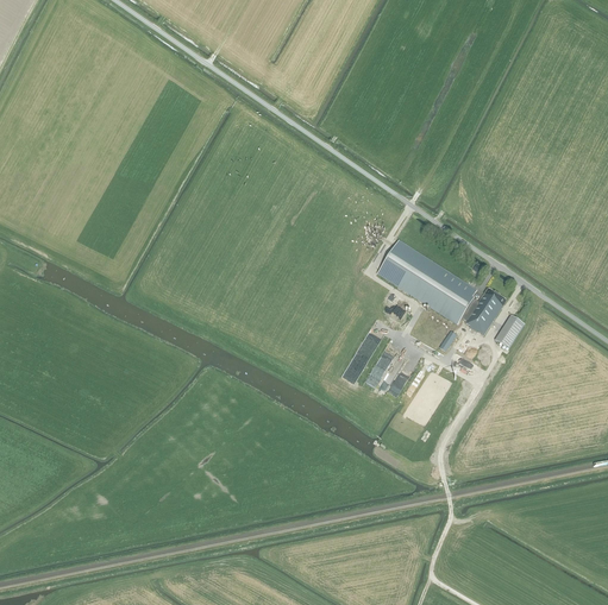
[(465,319),(464,321),(469,325),(482,334),(506,298),(487,285),(483,291),(483,294),(482,292),(477,300),(471,296),(475,289),(397,238),(377,270),(376,272),(456,323),(461,316),(465,319)]
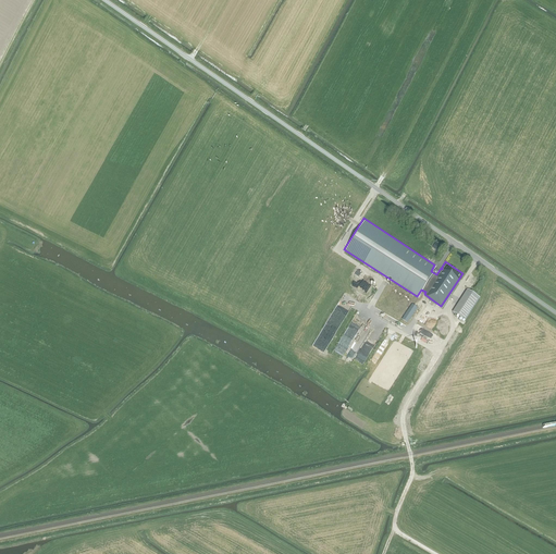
[(479,295),(466,287),(452,310),(464,318),(479,295)]
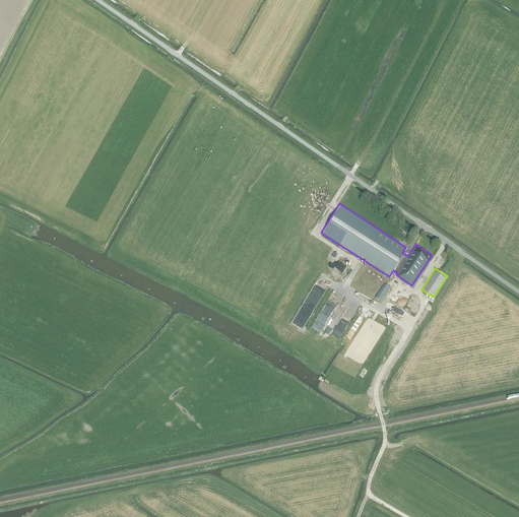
[(379,299),(388,284),(383,281),(375,296),(379,299)]
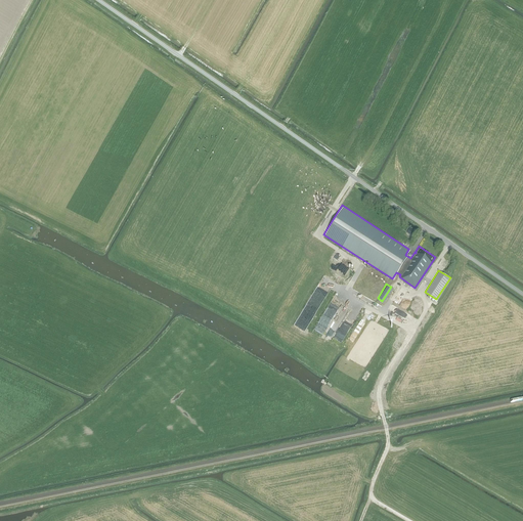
[(328,290),(330,291),(330,293),(331,293),(330,295),(333,296),(336,289),(329,286),(328,290)]
